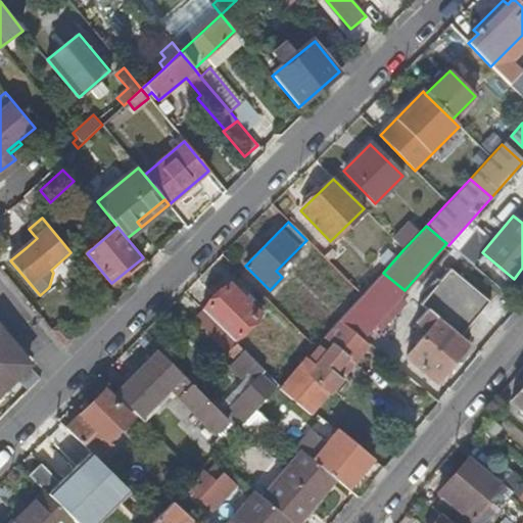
[(27,247),(37,238),(34,235),(24,244),(27,247)]
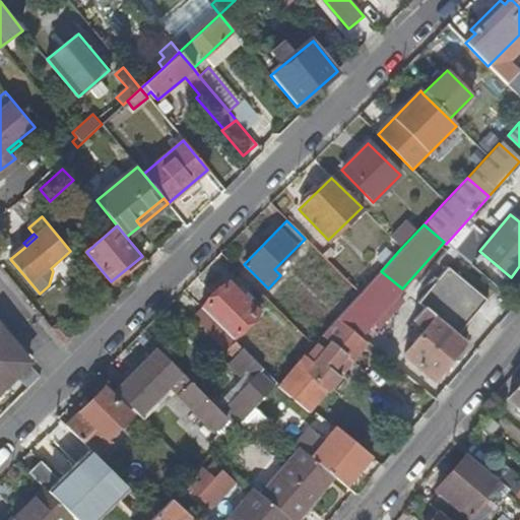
[(447,266),(417,302),(435,317),(457,335),(485,299),(447,266)]
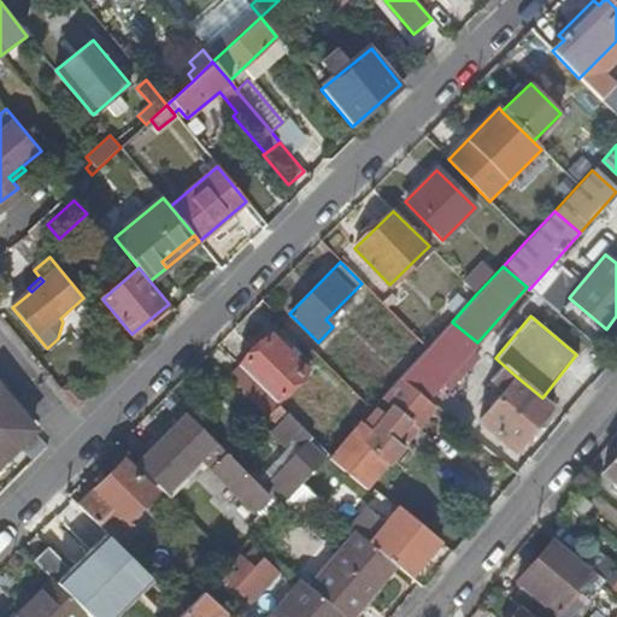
[(432,394),(477,342),(452,322),(427,348),(400,376),(427,399),(432,394)]
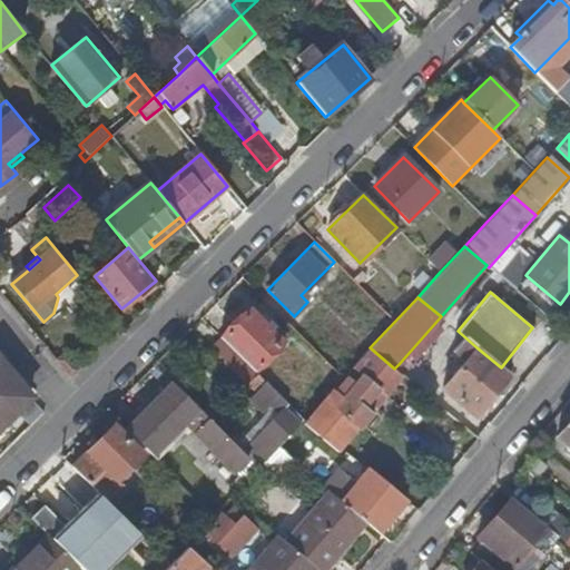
[(249,308),(220,336),(253,370),(282,342),(249,308)]
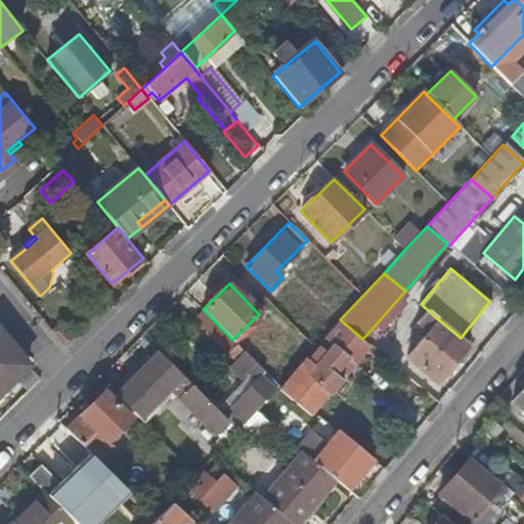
[(220,406),(243,426),(275,390),(260,375),(264,370),(232,340),(203,309),(194,318),(235,360),(229,367),(244,381),(220,406)]
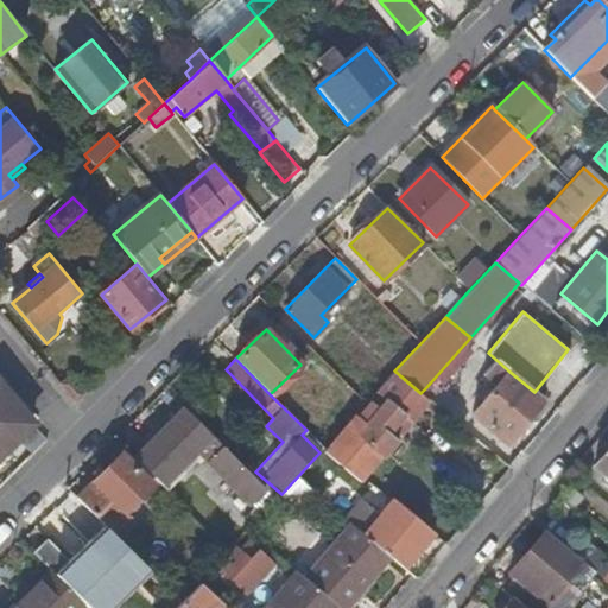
[(321,451),(359,482),(381,455),(384,456),(396,441),(388,434),(420,393),(394,371),(354,415),(366,424),(358,435),(344,425),(324,448),(321,451)]
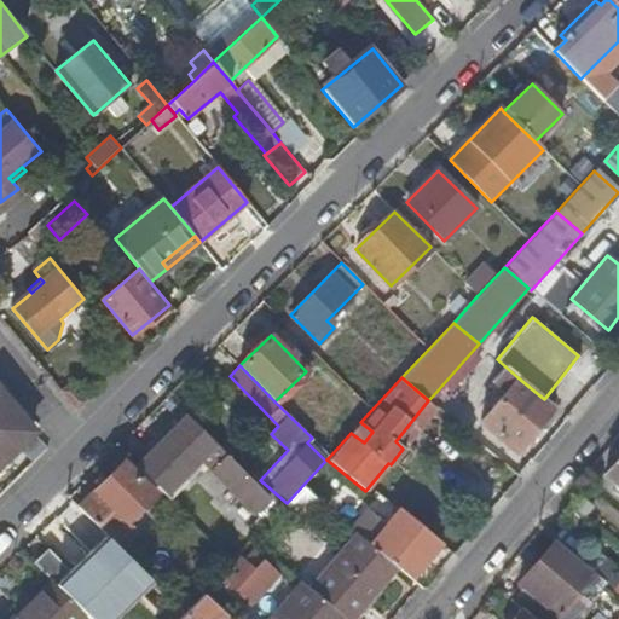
[(515,451),(553,405),(544,399),(518,377),(481,421),(515,451)]
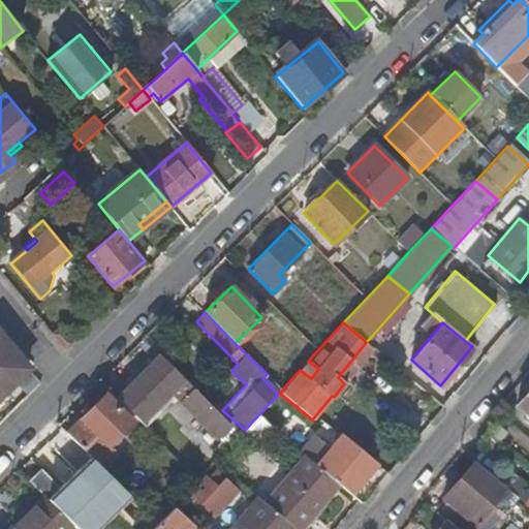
[(73,341),(61,327),(53,333),(66,348),(73,341)]
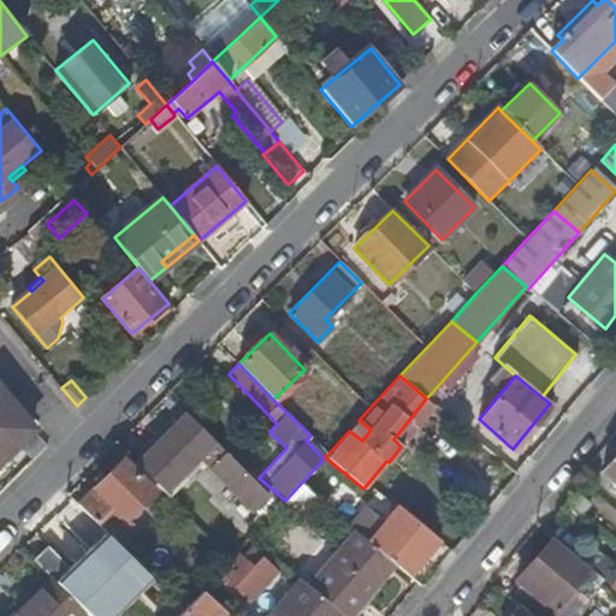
[(0,458),(31,428),(0,390),(0,458)]
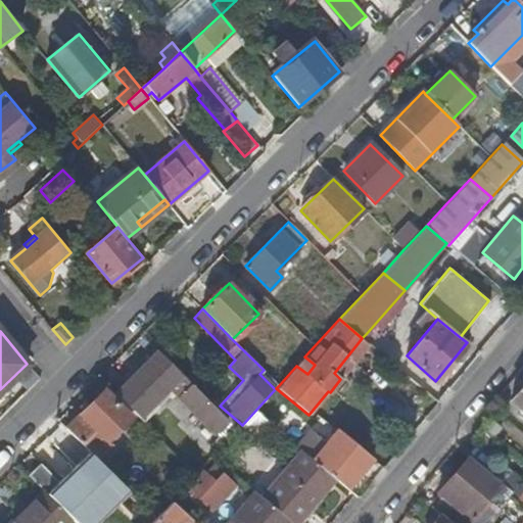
[(268,366),(281,379),(293,365),(280,352),(268,366)]
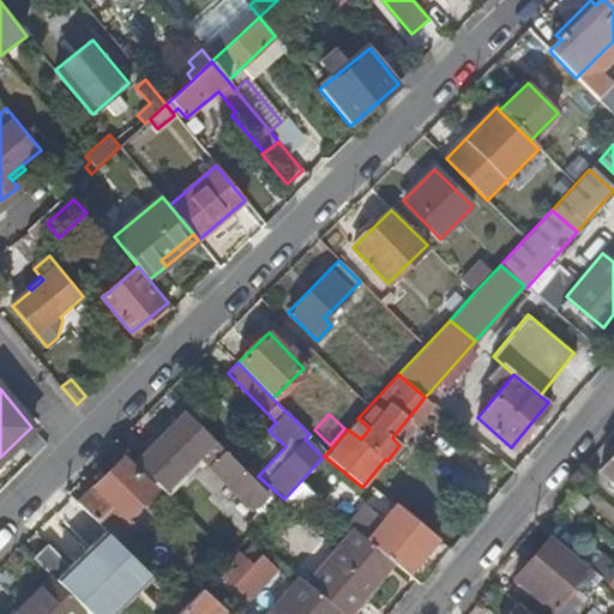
[(305,439),(323,457),(324,456),(327,452),(309,434),(305,439)]
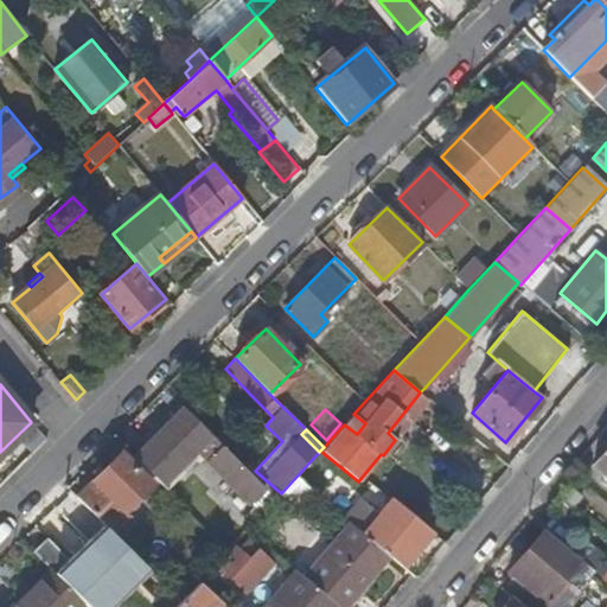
[(249,502),(263,487),(212,435),(198,449),(227,479),(235,487),(249,502)]
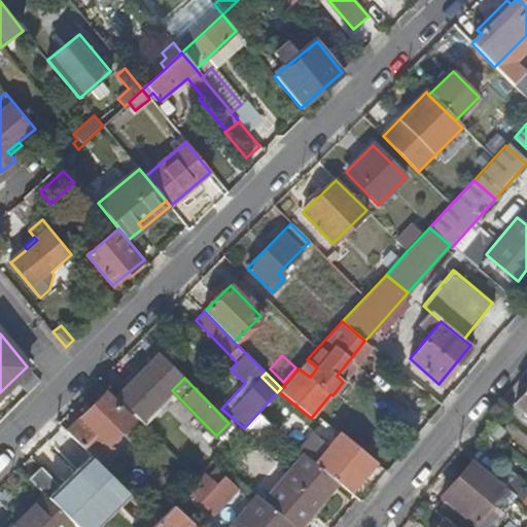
[(526,387),(515,402),(526,414),(526,485),(516,476),(506,488),(513,493),(526,504),(526,387)]
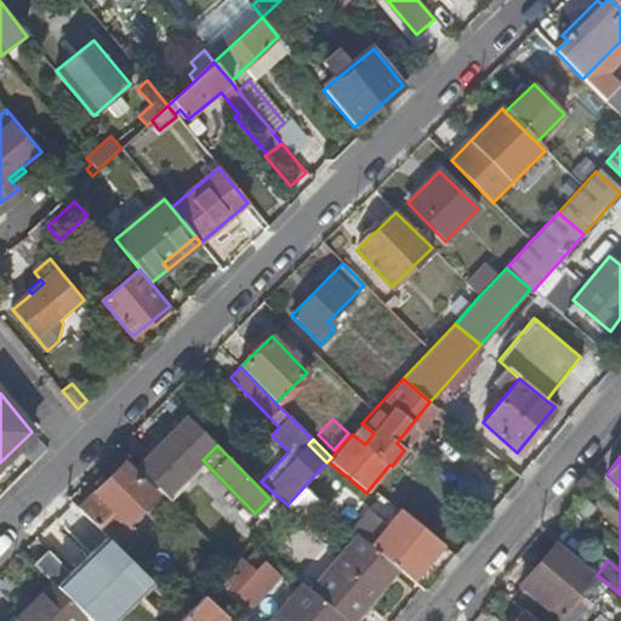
[(123,462),(77,507),(113,543),(131,525),(127,522),(155,494),(123,462)]
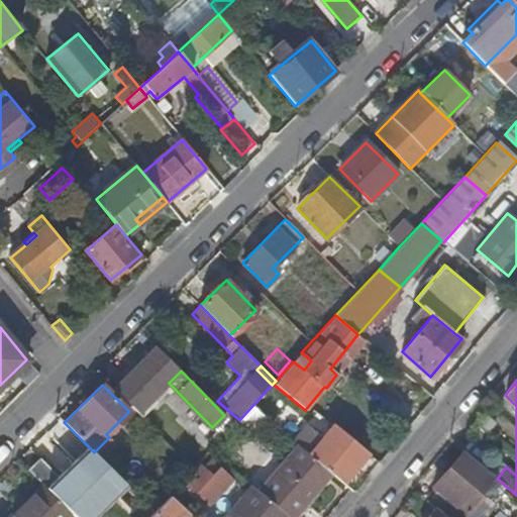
[(200,415),(193,408),(188,413),(196,419),(200,415)]
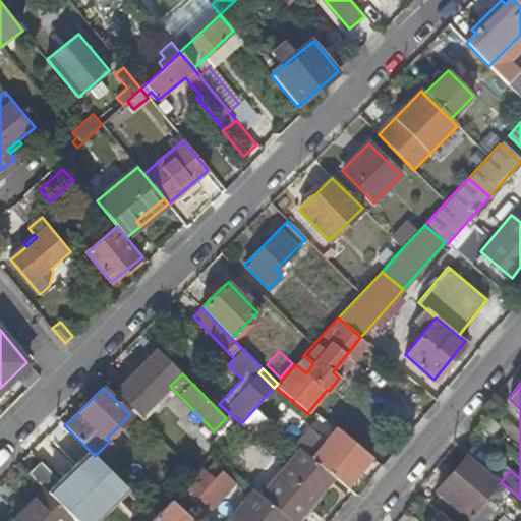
[(370,457),(336,428),(325,442),(308,428),(295,445),(300,449),(311,458),(334,476),(346,486),(370,457)]
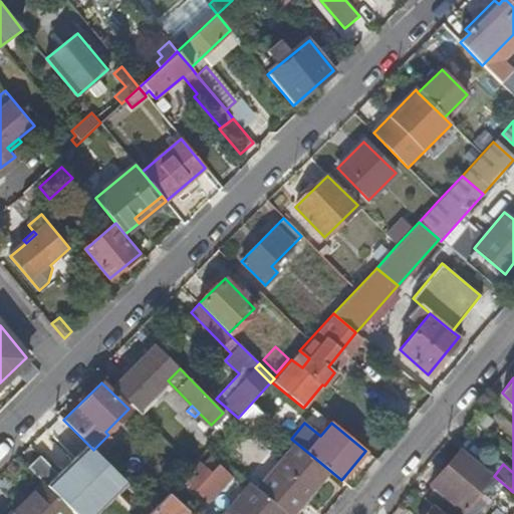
[(296,443),(256,489),(284,513),(285,513),(290,513),(329,470),(307,452),(296,443)]
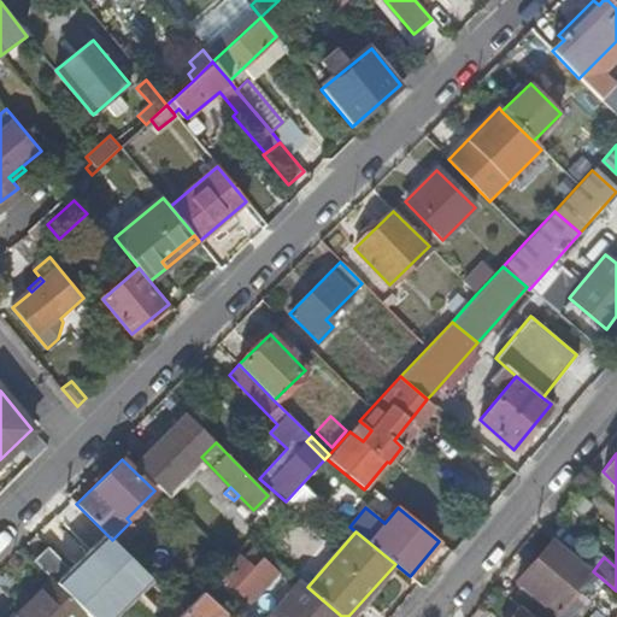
[(592,570),(552,538),(516,581),(522,585),(511,598),(513,600),(518,604),(534,616),(544,616),(551,610),(556,613),(566,600),(574,607),(587,592),(580,585),(592,570)]
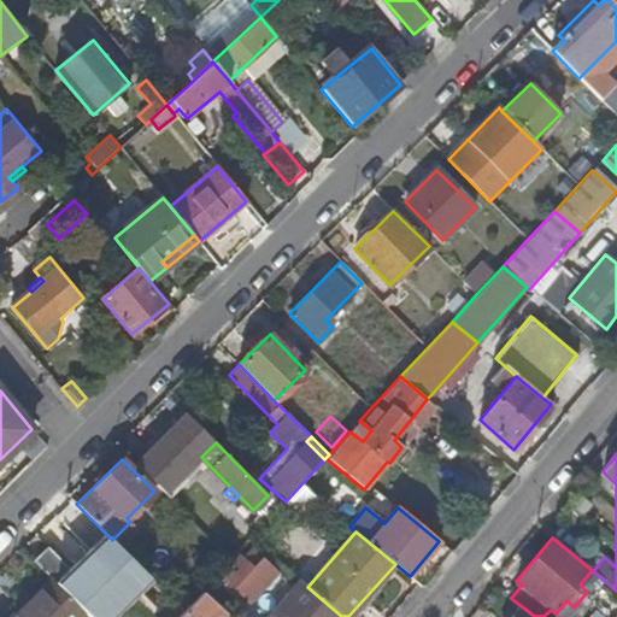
[(247,545),(221,576),(248,601),(276,571),(247,545)]
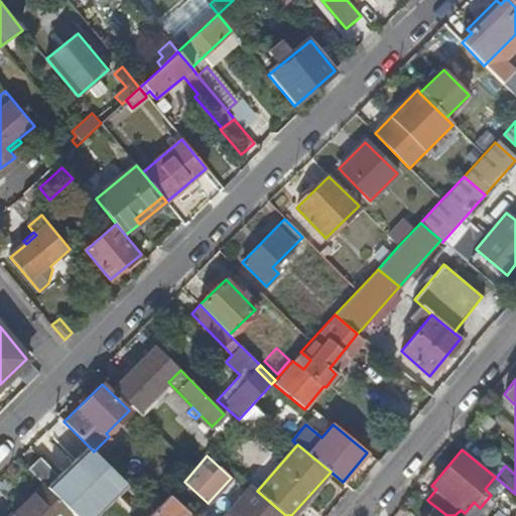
[(41,458),(29,469),(42,483),(45,486),(58,475),(41,458)]
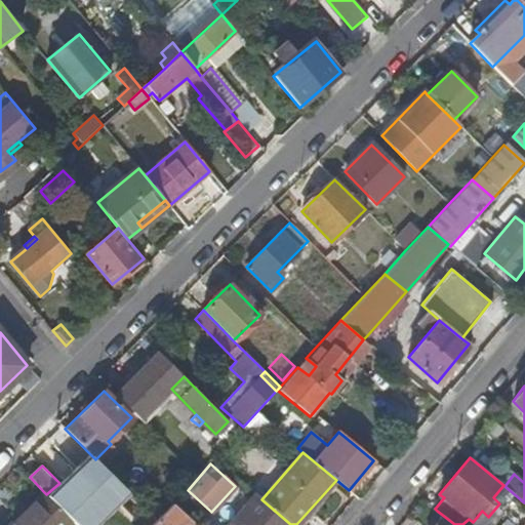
[(505,486),(503,485),(493,497),(499,503),(511,491),(505,486)]
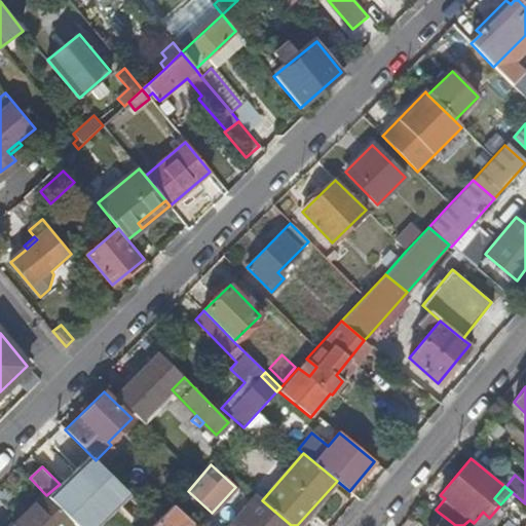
[(43,492),(9,525),(66,525),(72,521),(46,495),(43,492)]
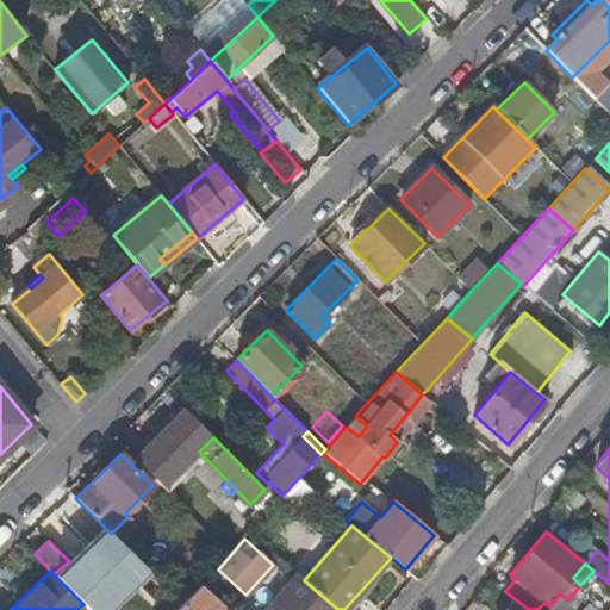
[(336,609),(337,609),(304,580),(297,574),(266,609),(336,609)]
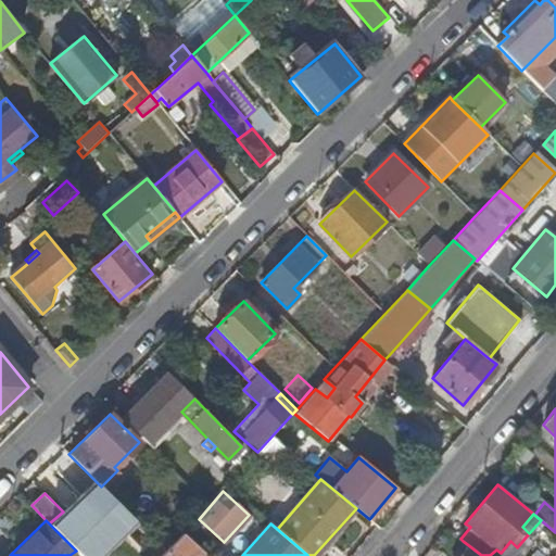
[(189,555),(198,547),(181,533),(160,555),(189,555)]
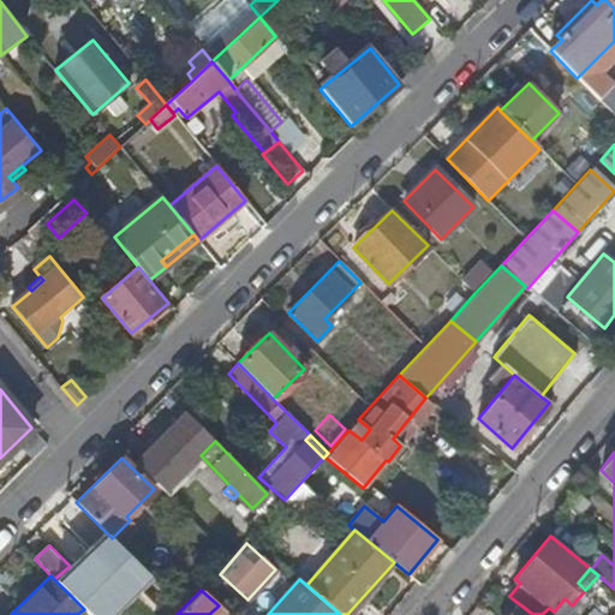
[(505,614),(517,602),(512,598),(496,614),(505,614)]
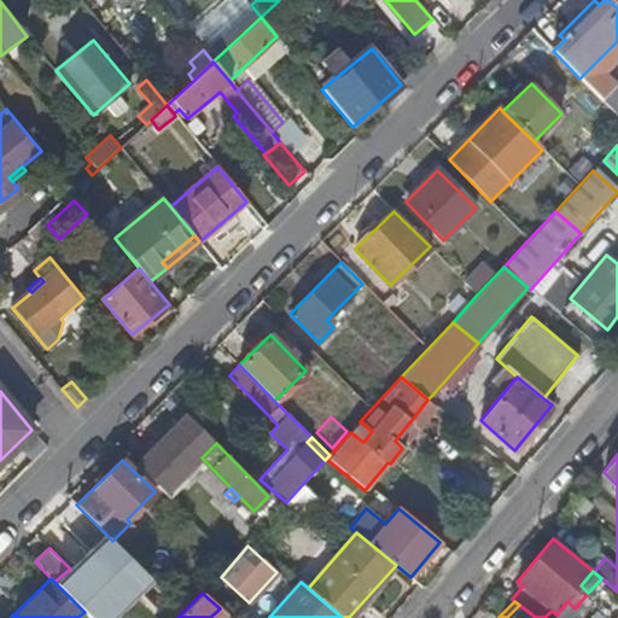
[(567,601),(557,614),(560,617),(566,617),(575,608),(567,601)]
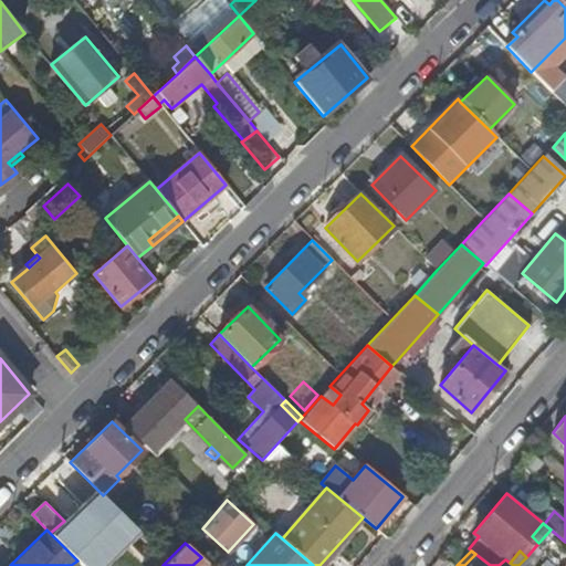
[(490,565),(475,554),(464,565),(490,565)]
